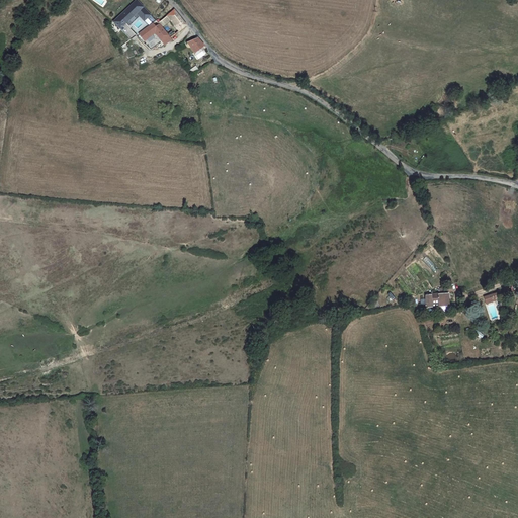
[(121,30),(138,15),(145,23),(152,16),(141,5),(138,8),(134,5),(114,23),(121,30)]
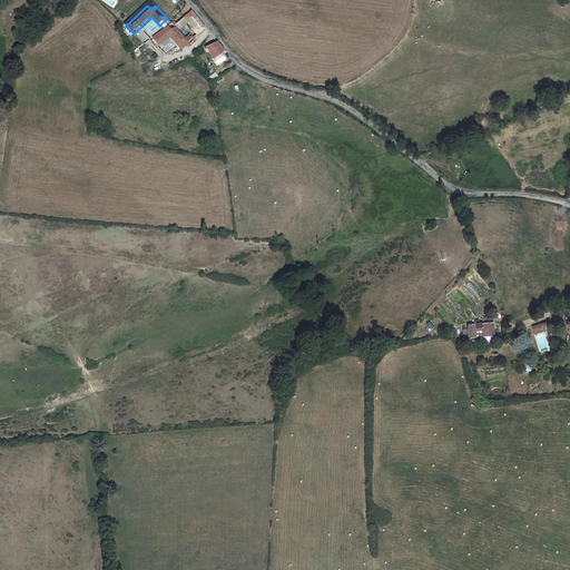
[(194,15),(192,12),(184,18),(187,22),(189,20),(192,25),(189,27),(197,36),(198,36),(205,29),(202,26),(197,20),(194,15)]
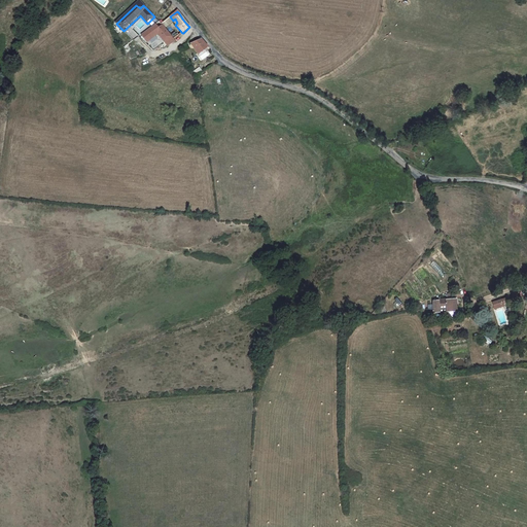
[(170,16),(161,25),(163,27),(163,28),(173,21),(170,16)]
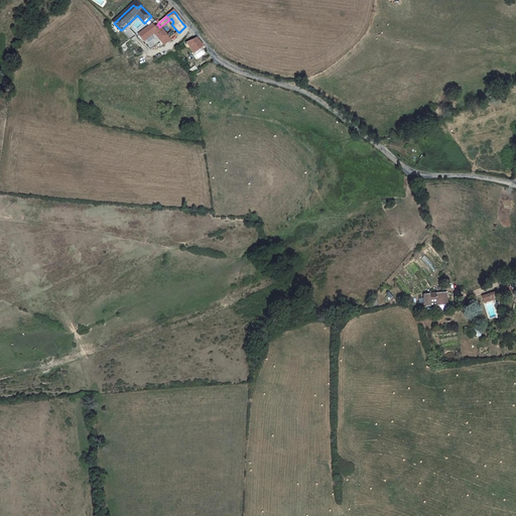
[(152,31),(155,29),(152,25),(138,34),(139,36),(138,36),(141,40),(142,39),(143,41),(154,34),(152,31)]
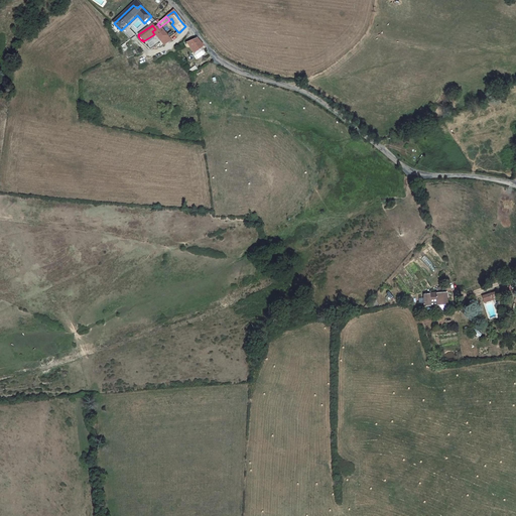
[(165,35),(159,27),(159,26),(155,29),(152,31),(154,34),(163,46),(170,41),(169,39),(165,35)]
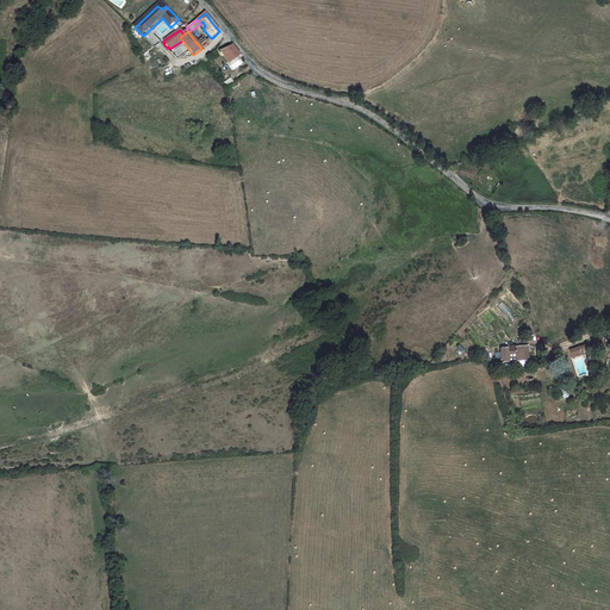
[(223,50),(229,63),(240,55),(234,47),(223,50)]
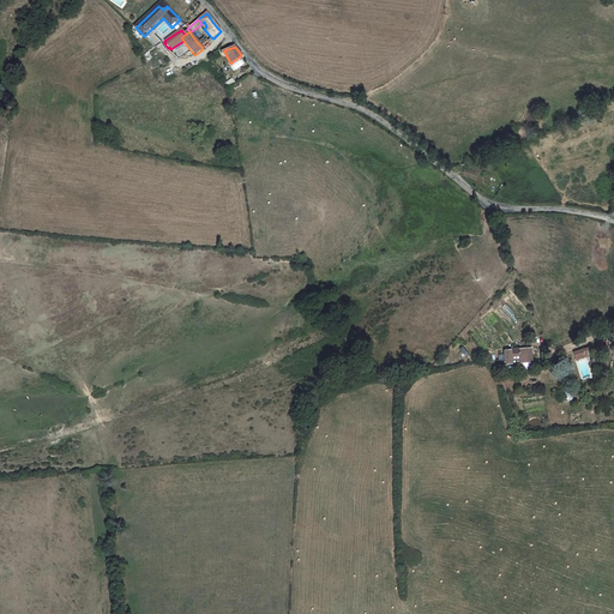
[(487,187),(482,175),(477,176),(482,188),(487,187)]
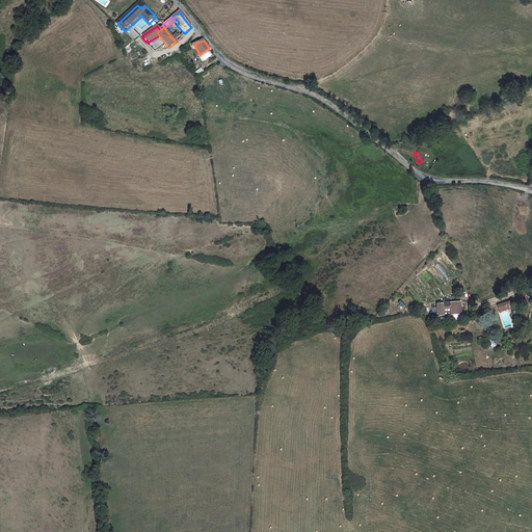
[(451,302),(443,303),(439,303),(436,303),(436,316),(443,316),(460,315),(460,301),(451,302)]
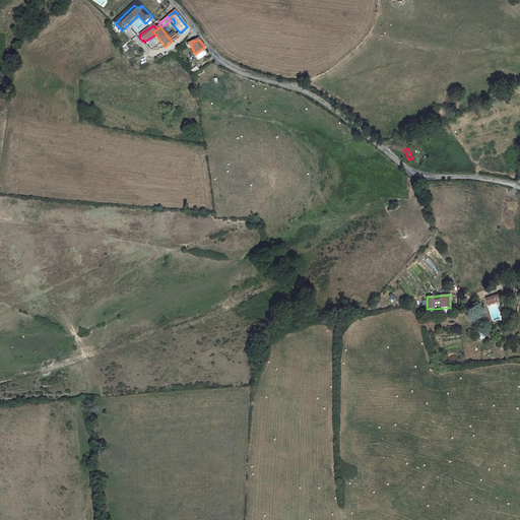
[(498,296),(485,300),(486,304),(496,301),(496,300),(499,299),(498,296)]
